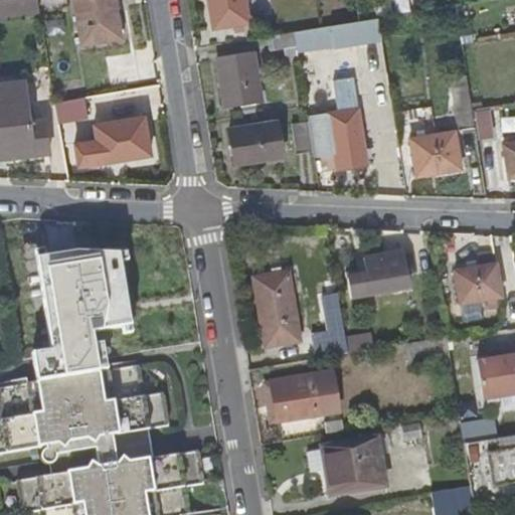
[(0,0),(0,15),(38,9),(36,0),(0,0)]
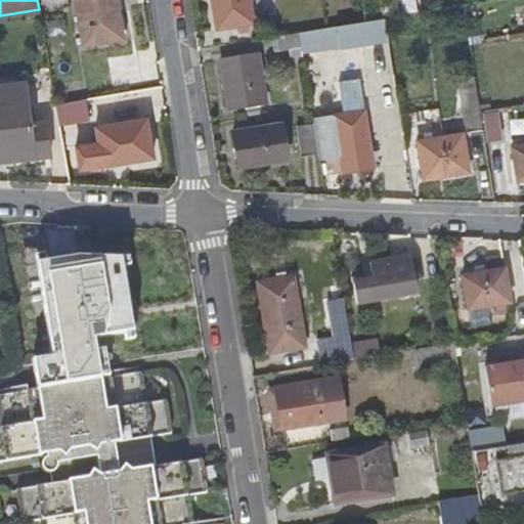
[(125,18),(121,0),(80,0),(84,25),(125,18)]
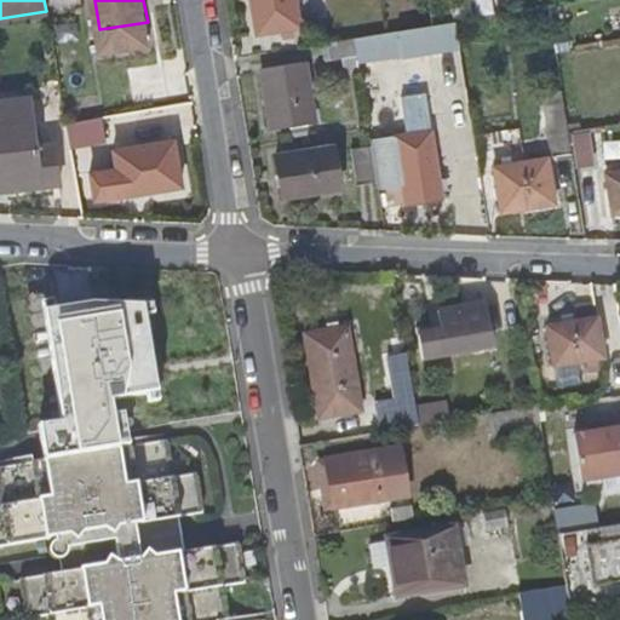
[(303,24),(298,0),(252,0),(258,32),(303,24)]
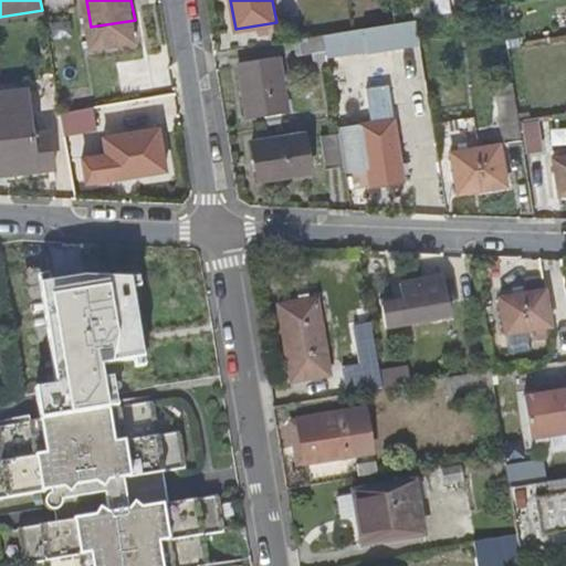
[(324,31),(329,61),(350,58),(348,43),(368,40),(370,54),(422,45),(418,16),(324,31)]
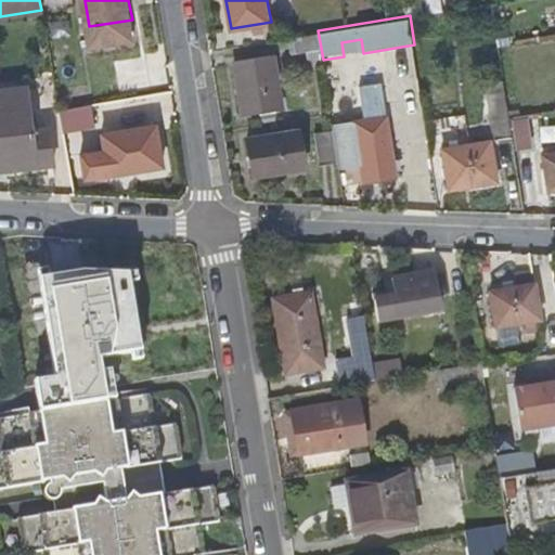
[(311,65),(323,63),(323,60),(318,30),(294,34),(296,50),(308,48),(311,65)]
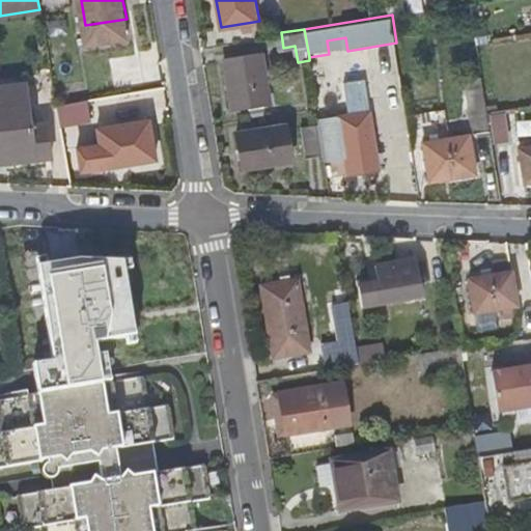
[(327,40),(329,54),(347,51),(345,37),(327,40)]
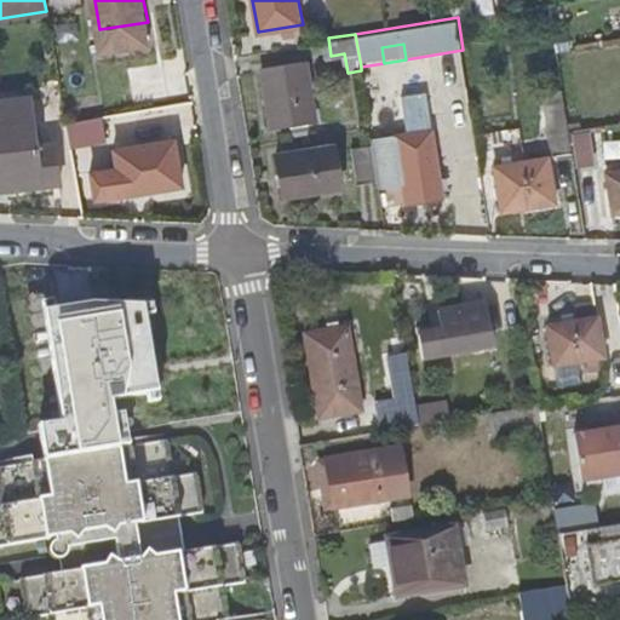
[(306,57),(264,64),(274,125),(316,119),(306,57)]
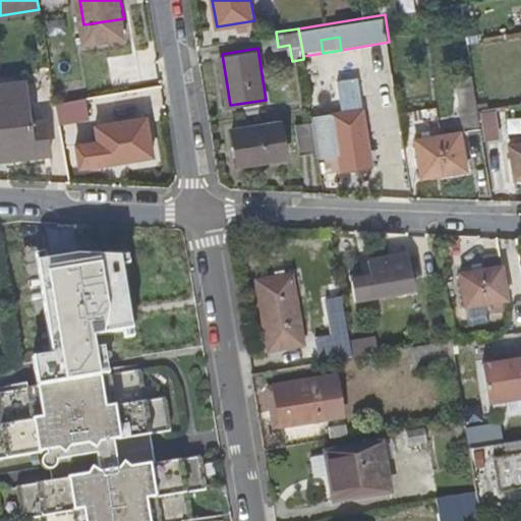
[(22,78),(0,81),(0,157),(33,153),(32,150),(47,149),(42,118),(27,119),(22,78)]
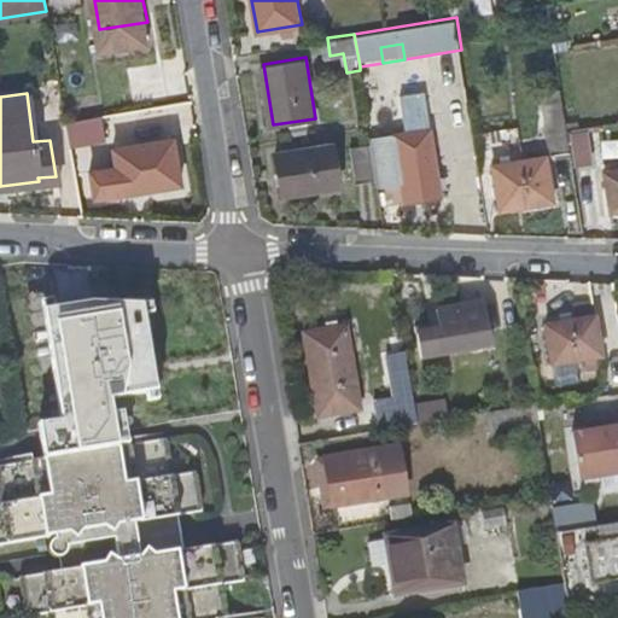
[(571,153),(566,127),(564,109),(544,111),(551,156),(571,153)]
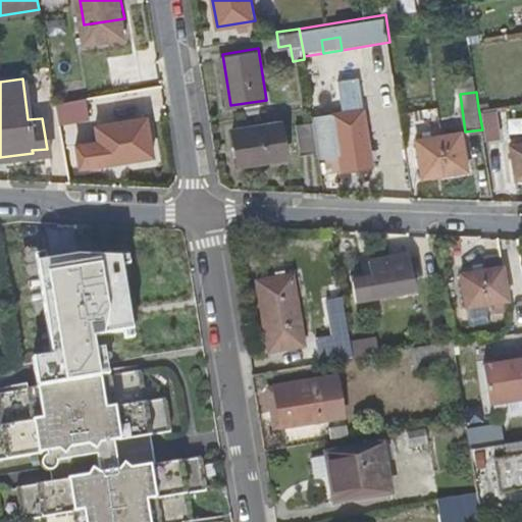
[(87,94),(53,99),(57,119),(73,116),(72,108),(88,105),(87,94)]
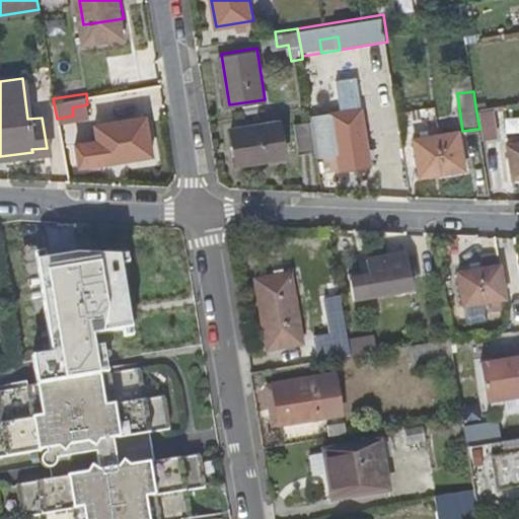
[(360,112),(332,115),(341,171),(369,166),(360,112)]
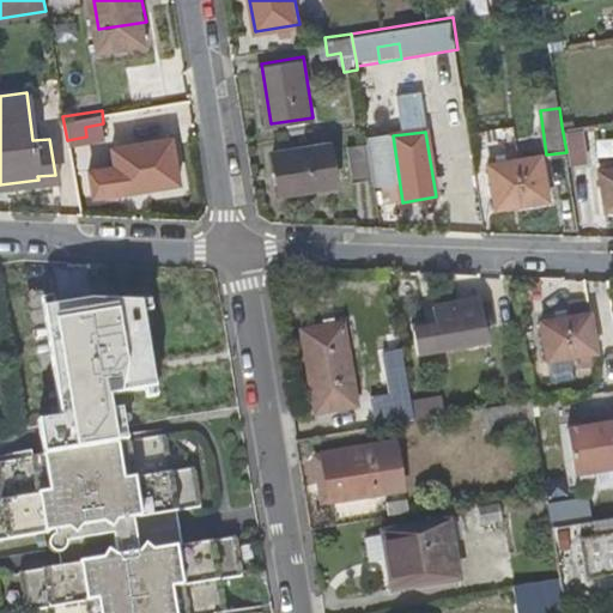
[(175,134),(116,143),(125,187),(183,178),(175,134)]
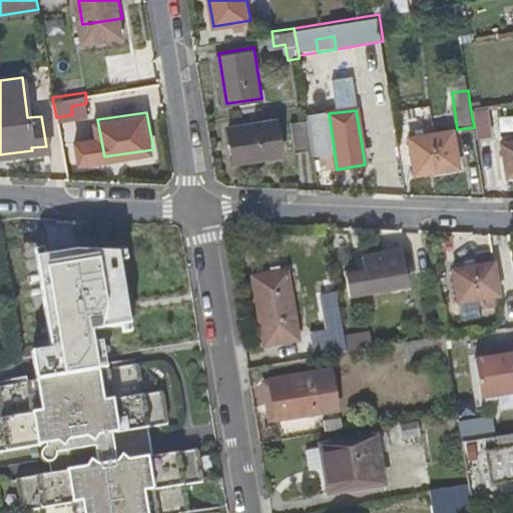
[(277,118),(263,121),(265,138),(281,136),(277,118)]
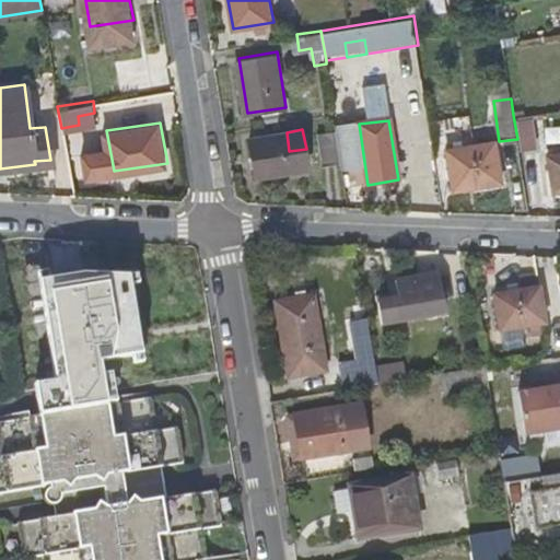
[(324,165),(341,163),(336,129),(318,132),(324,165)]
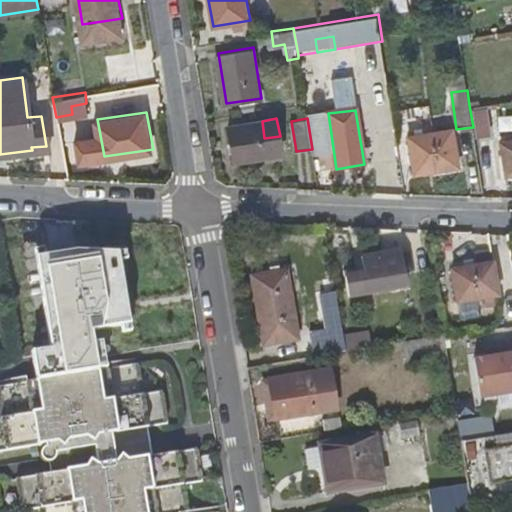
[(280,136),(264,138),(262,121),(229,126),(236,161),(282,154),(280,136)]
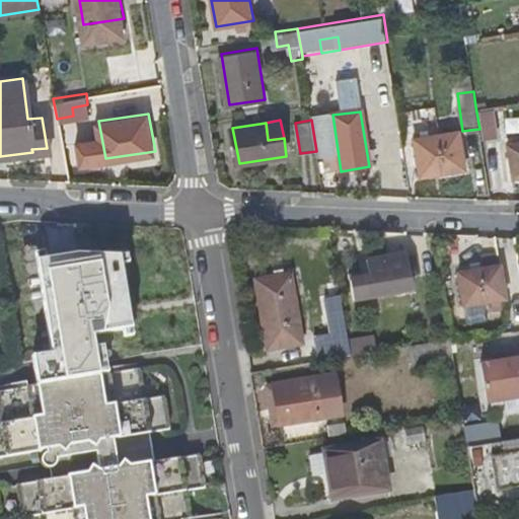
[(457,133),(416,140),(423,177),(464,170),(457,133)]
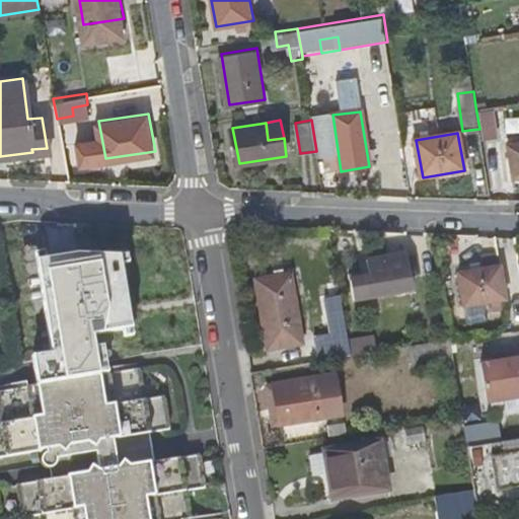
[(518,143),(510,144),(515,177),(518,176),(518,143)]
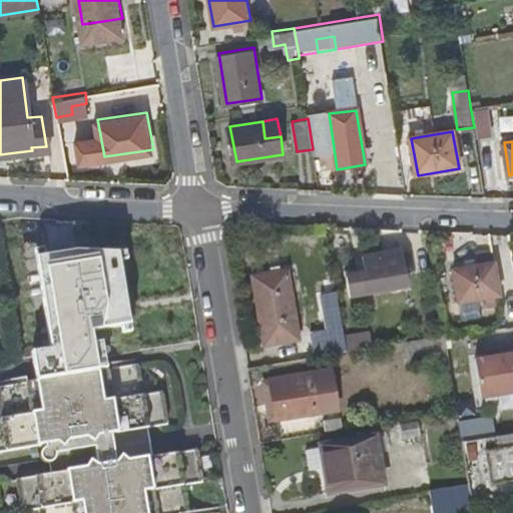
[(500,300),(492,251),(477,253),(480,271),(454,274),(459,306),(500,300)]
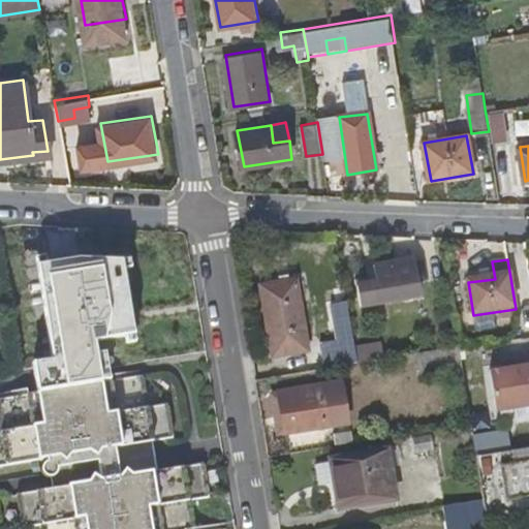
[(407,285),(396,287),(394,271),(418,266),(417,260),(376,268),(379,284),(358,287),(362,309),(409,301),(407,285)]
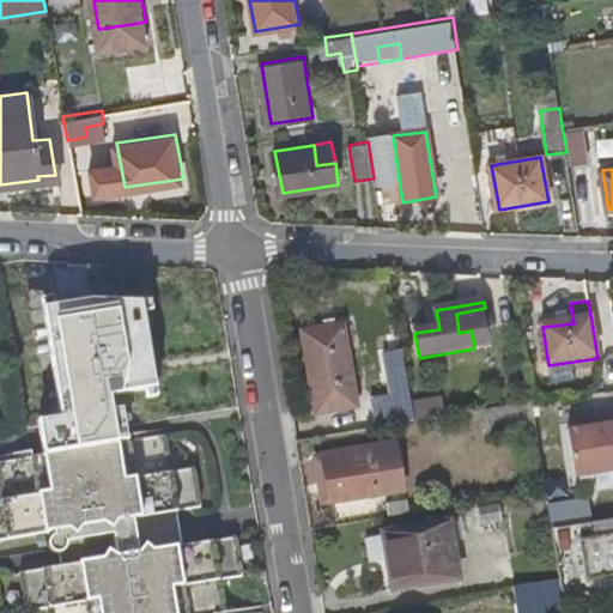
[(492,346),(485,308),(456,314),(459,333),(472,331),(474,349),(492,346)]
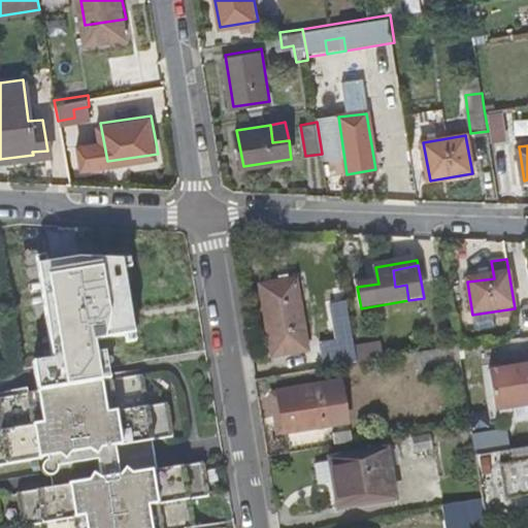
[(363,267),(342,268),(343,282),(363,281),(363,267)]
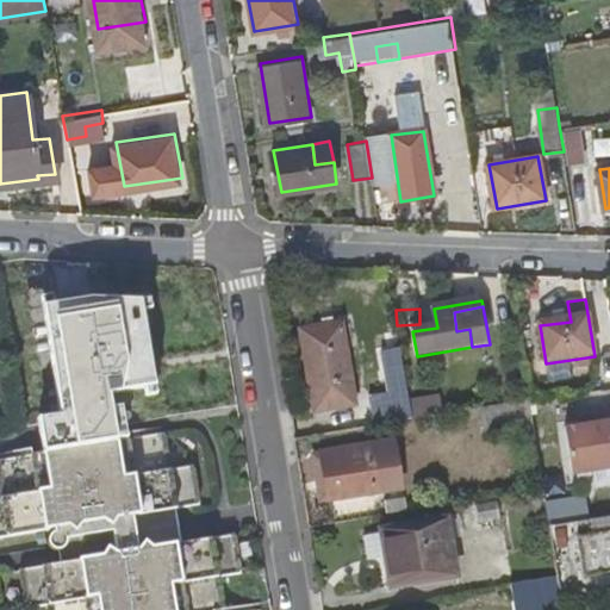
[(311,410),(353,403),(341,319),(299,325),(311,410)]
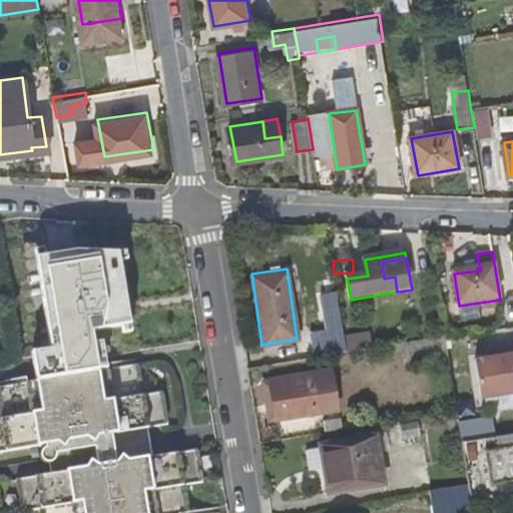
[(310,330),(313,357),(347,352),(338,290),(322,293),(328,326),(310,330)]
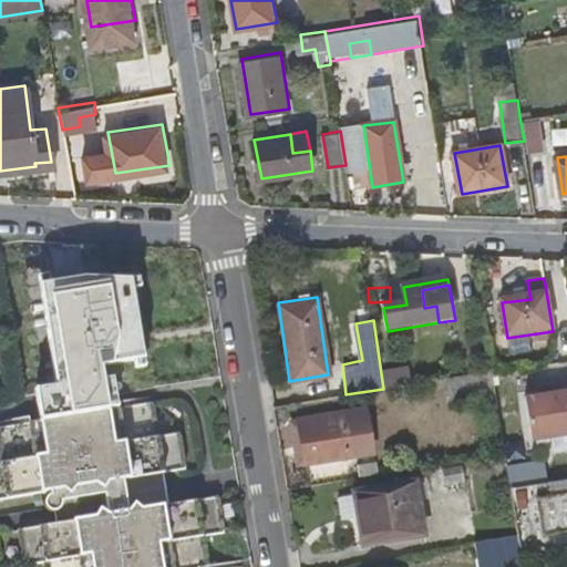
[(452,402),(496,397),(493,375),(492,372),(447,379),(452,402)]
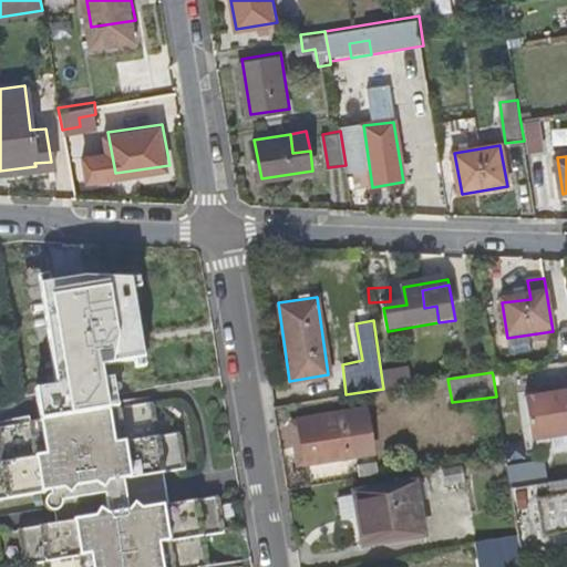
[(566,395),(565,384),(547,387),(548,394),(536,395),(525,398),(531,440),(566,434),(566,395)]
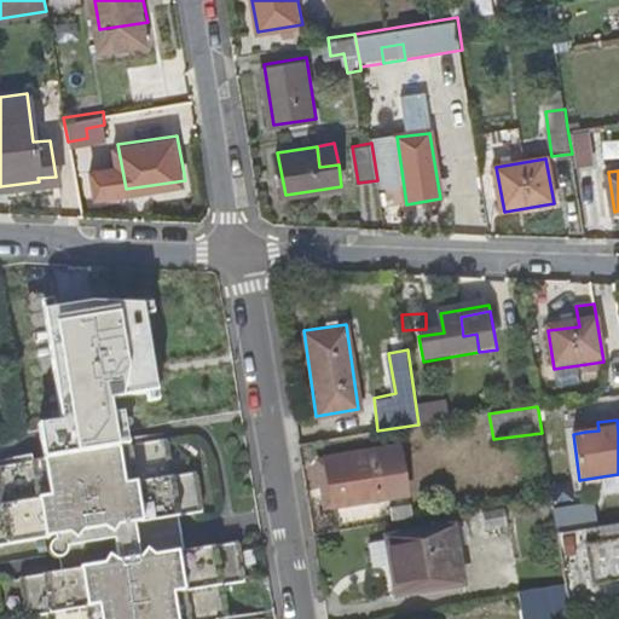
[(584,424),(585,432),(599,431),(597,422),(584,424)]
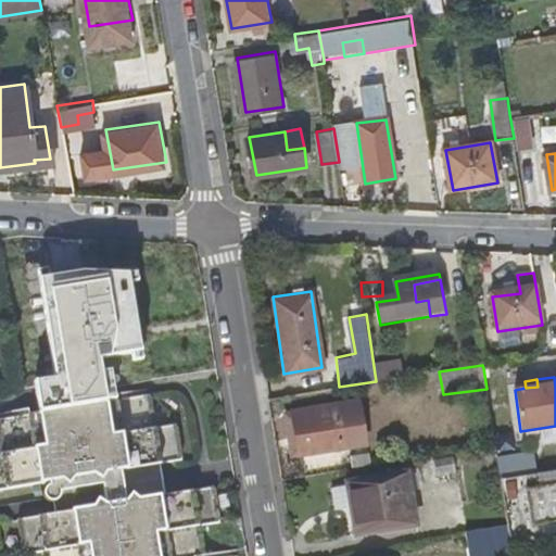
[(203,555),(199,527),(220,523),(214,491),(167,497),(162,464),(185,460),(179,425),(158,428),(151,394),(0,417),(0,437),(2,452),(0,452),(0,490),(70,479),(74,508),(17,517),(24,552),(78,545),(79,555),(203,555)]
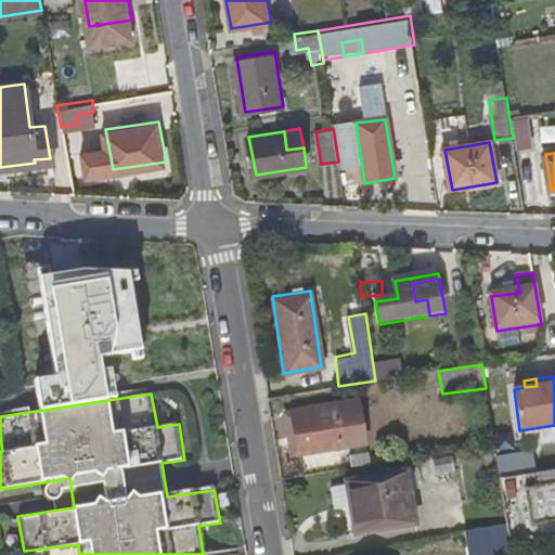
[(349,408),(348,402),(280,412),(283,434),(292,434),(295,454),(361,444),(356,408),(349,408)]
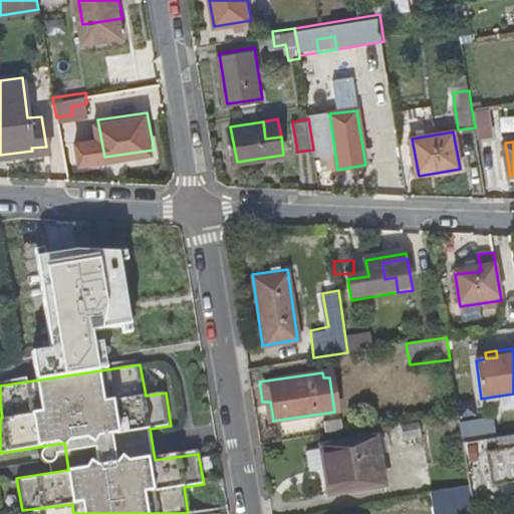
[(266,422),(273,421),(270,402),(262,402),(266,422)]
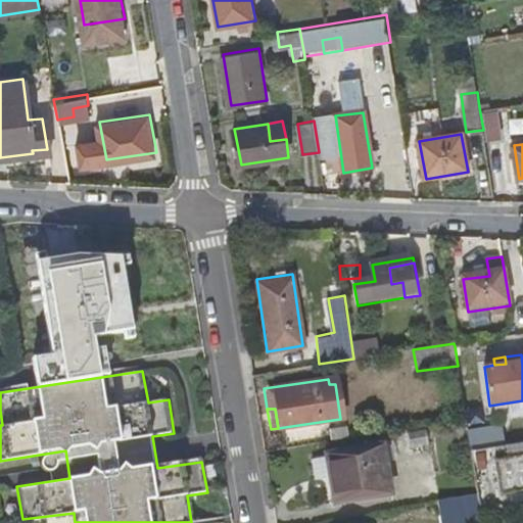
[(468,429),(471,448),(505,444),(502,423),(468,429)]
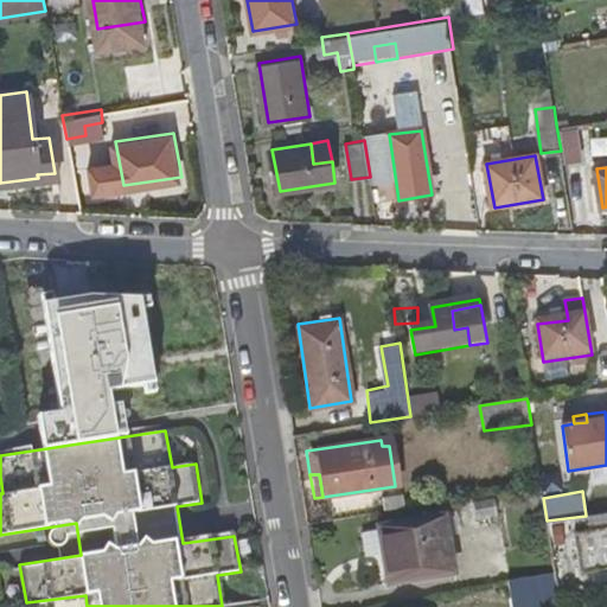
[(389,583),(451,574),(441,516),(379,526),(389,583)]
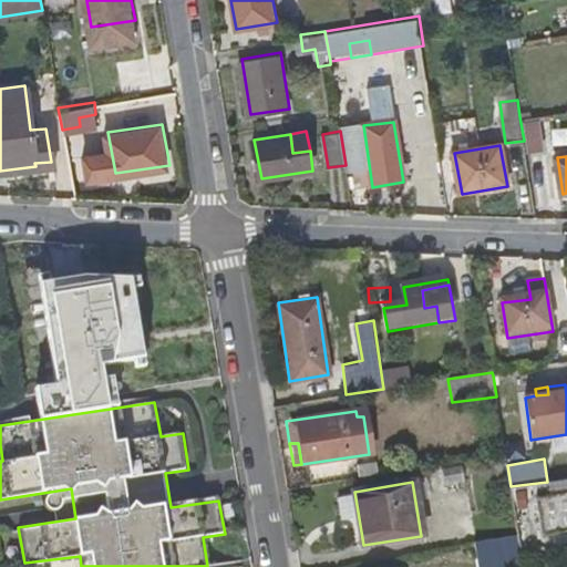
[(511,486),(518,537),(522,555),(566,548),(566,493),(552,496),(549,482),(547,482),(511,486)]
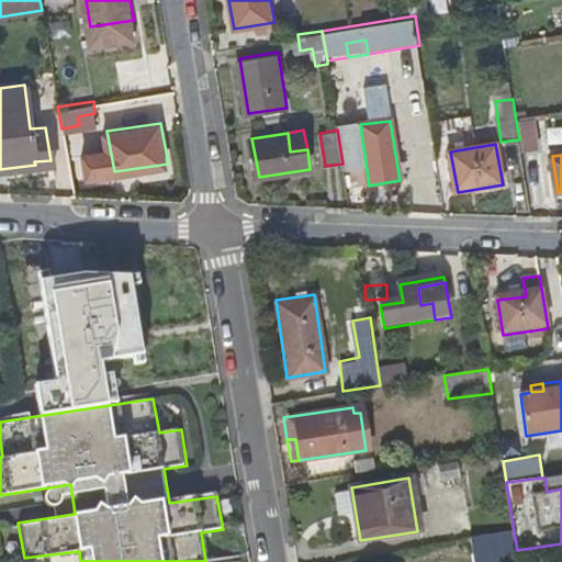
[(498,561),(497,547),(470,551),(472,561),(498,561)]
